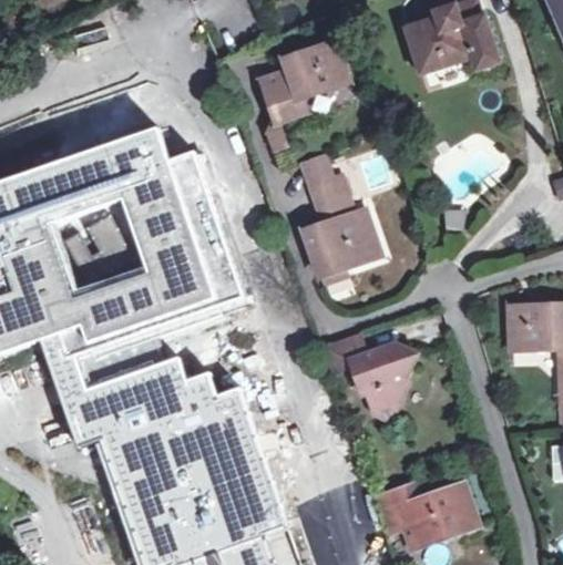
[(474,67),(479,64),(480,68),(487,71),(497,68),(499,63),(497,57),(499,57),(484,9),(480,10),(477,0),(459,6),(457,0),(446,0),(431,4),(434,12),(405,22),(419,69),(470,53),(474,67)]
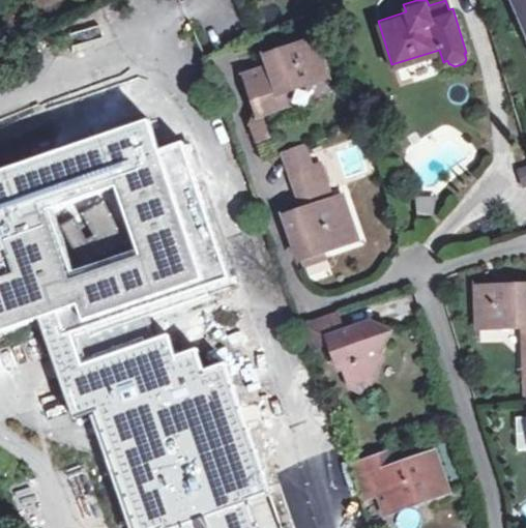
[(264,64),(239,72),(243,83),(254,111),(278,103),(273,91),(321,74),(308,36),(260,54),(264,64)]
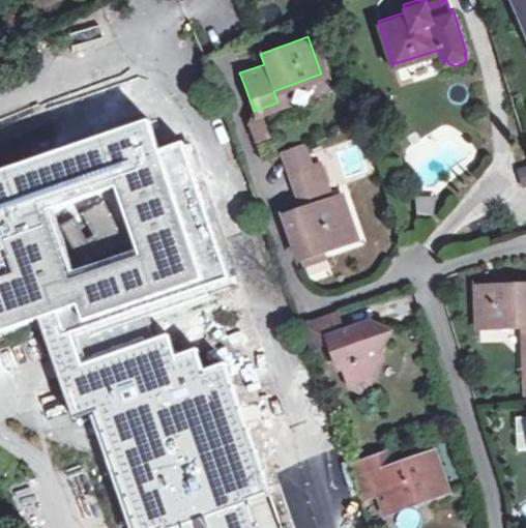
[(197,293),(194,285),(216,276),(168,143),(145,150),(134,121),(0,170),(0,328),(34,316),(50,310),(58,334),(66,330),(79,361),(54,371),(69,414),(92,406),(136,527),(152,527),(162,525),(162,527),(260,527),(249,496),(270,489),(224,358),(203,365),(195,345),(174,351),(167,330),(149,336),(110,351),(101,328),(141,314),(197,293)]
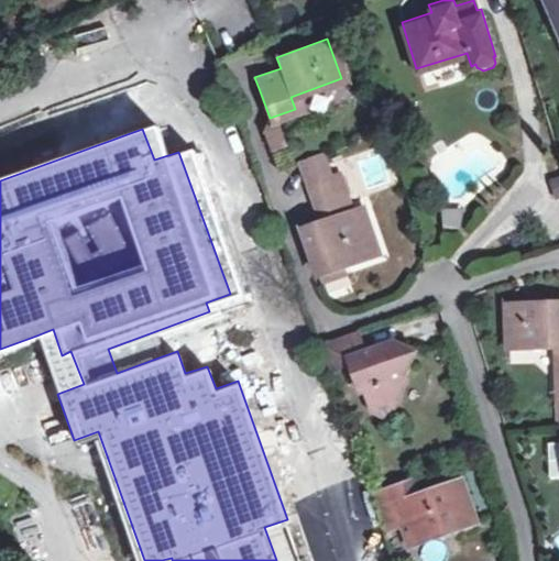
[(296,157),(303,179),(328,171),(320,149),(296,157)]
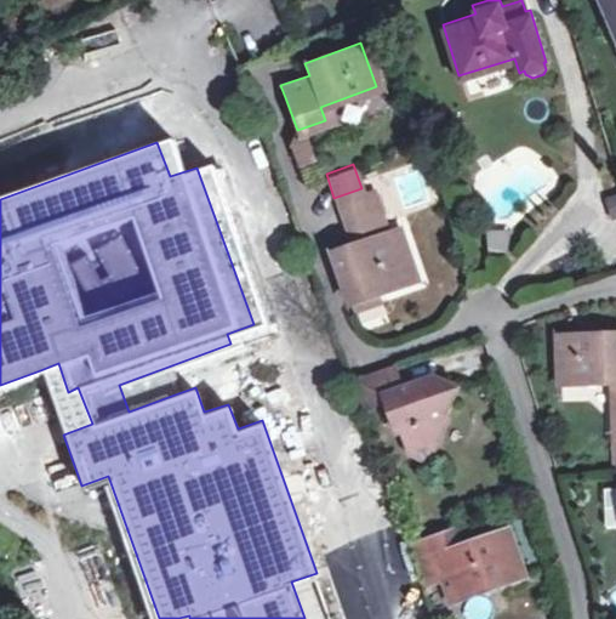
[(368,186),(361,188),(334,198),(344,227),(378,214),(368,186)]
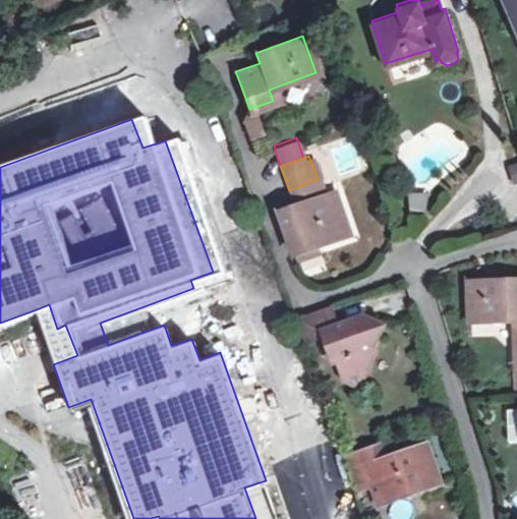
[(318,179),(289,190),(294,203),(322,192),(318,179)]
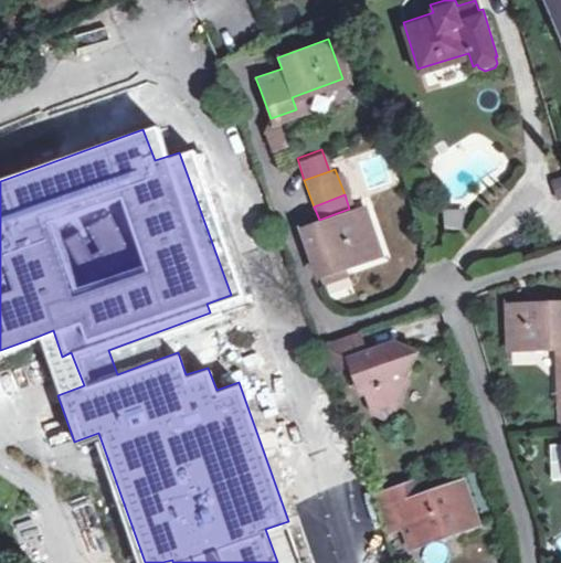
[(360,204),(349,209),(319,220),(300,226),(317,271),(376,248),(360,204)]
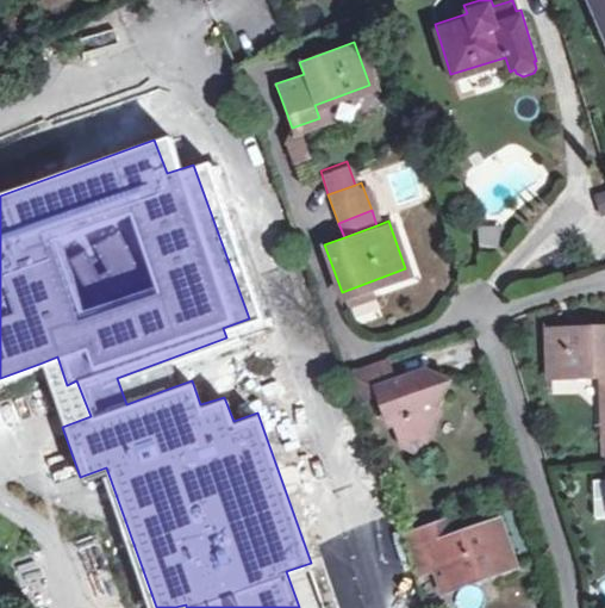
[(604,323),(552,326),(553,372),(604,370),(604,323)]
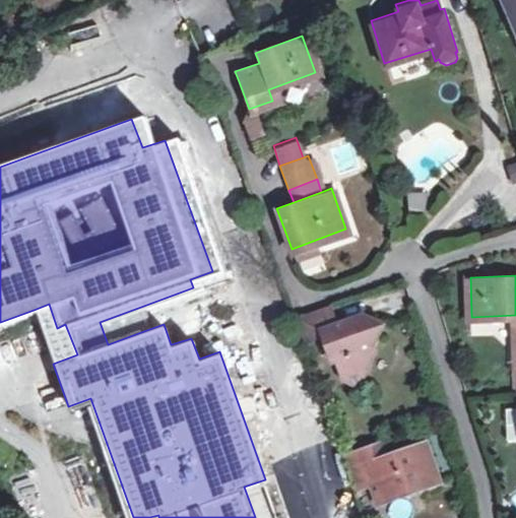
[(331,354),(335,352),(342,372),(357,379),(373,347),(370,340),(380,319),(362,309),(336,317),(329,300),(294,311),(303,336),(322,330),(331,354)]
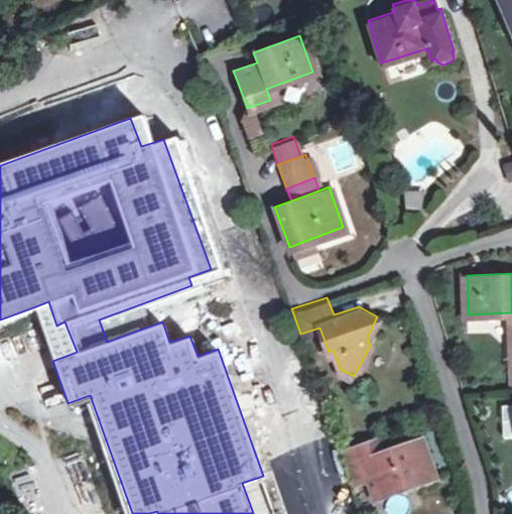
[(48,301),(33,307),(52,361),(77,352),(65,322),(56,326),(48,301)]
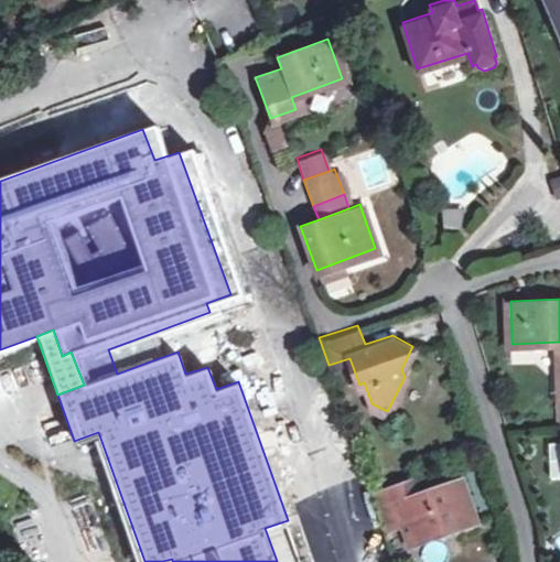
[(159,358),(150,334),(108,349),(117,374),(159,358)]
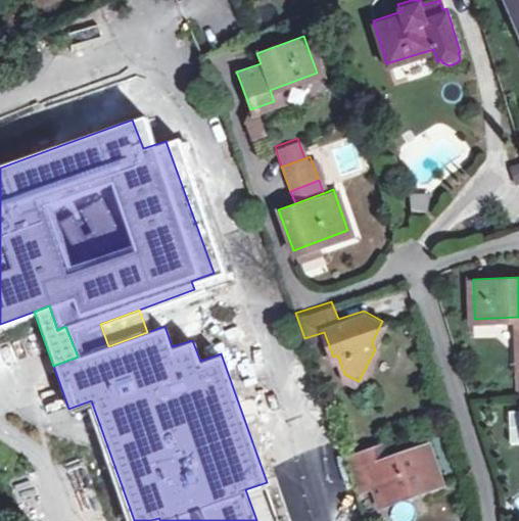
[(403,486),(405,493),(439,481),(426,443),(385,458),(378,440),(344,452),(357,486),(375,480),(380,494),(403,486)]
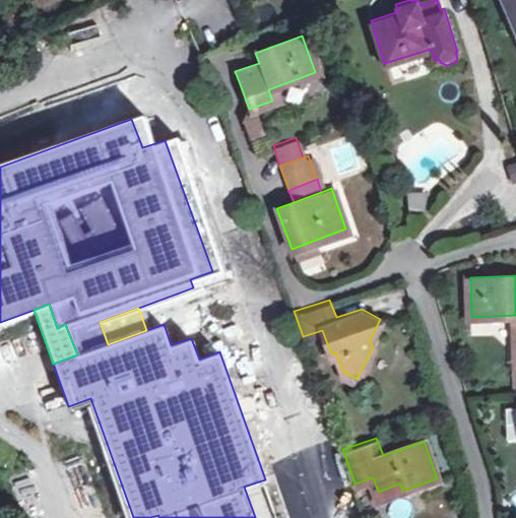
[(400,483),(378,492),(384,510),(407,503),(402,491),(400,483)]
